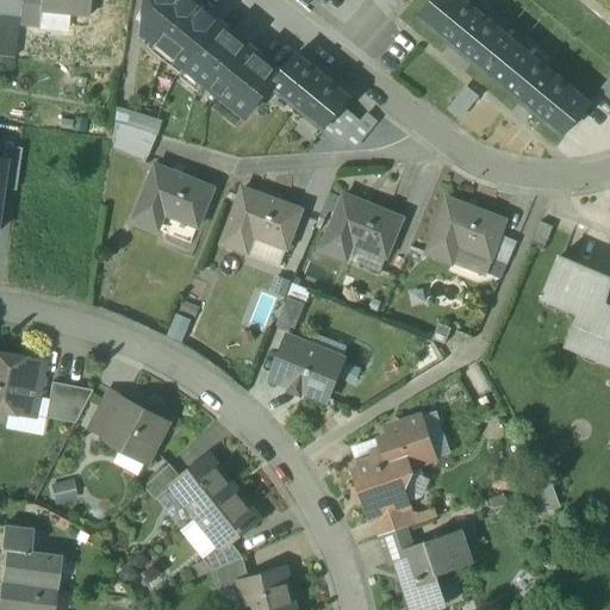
[(0,0),(0,13),(19,16),(20,0),(0,0)]
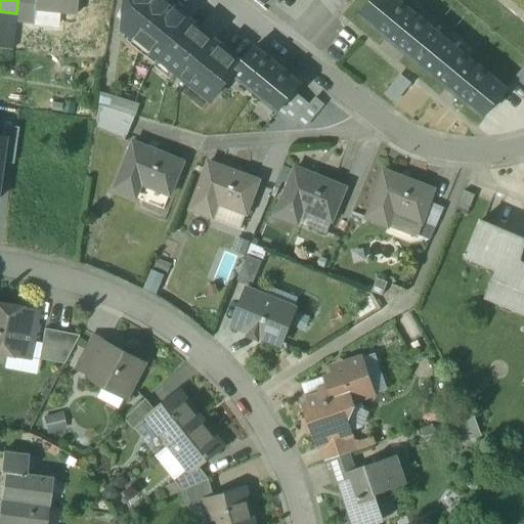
[(34,0),(17,0),(16,13),(16,22),(33,24),(35,9),(34,9),(34,0)]
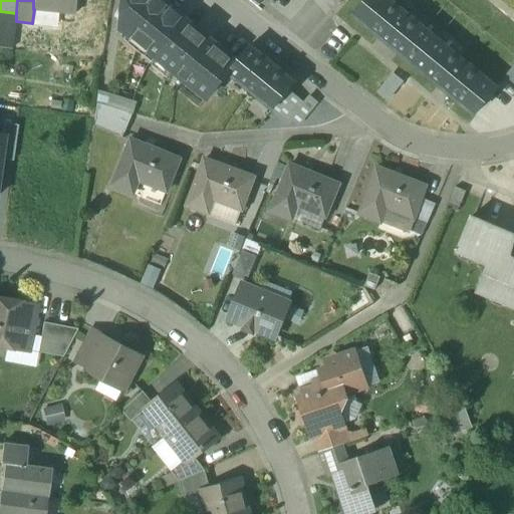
[(77,0),(33,0),(33,9),(34,9),(76,13),(77,0)]
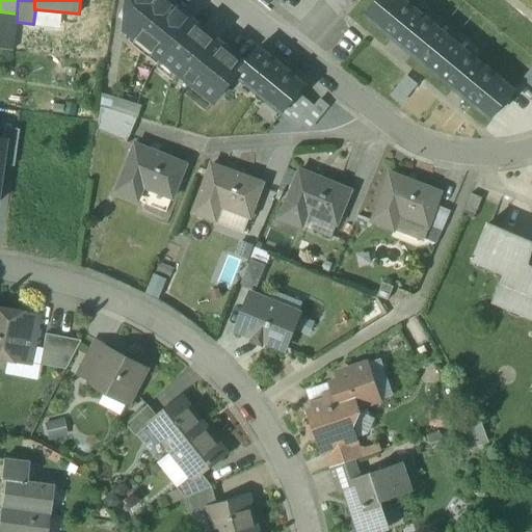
[(126,30),(161,59),(192,22),(165,0),(129,0),(128,10),(136,18),(126,30)]
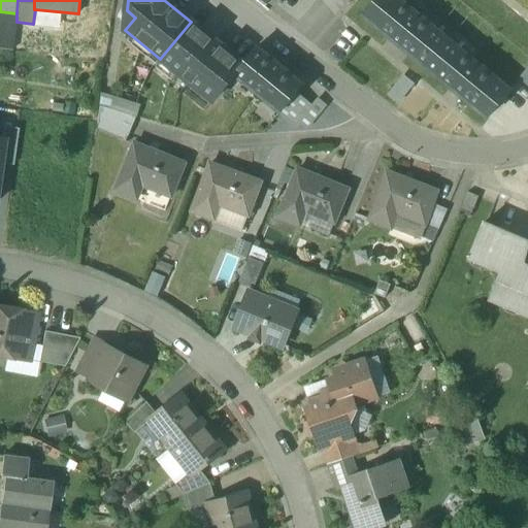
[(448,39),(400,0),(375,0),(362,17),(424,68),(448,39)]
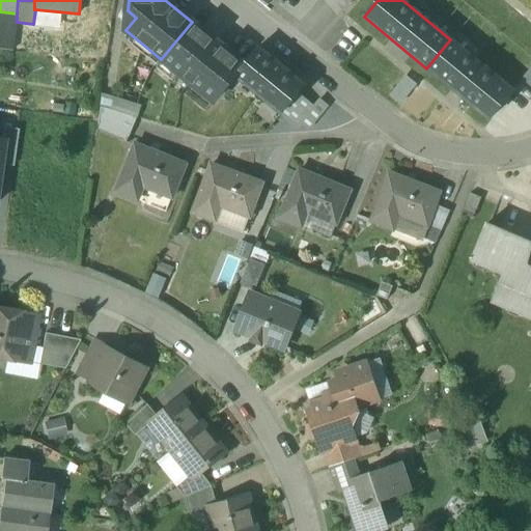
[(17,14),(0,11),(0,49),(11,51),(17,22),(17,14)]
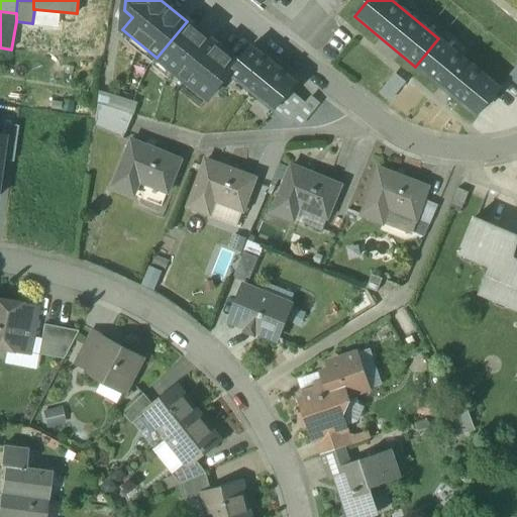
[(238,63),(187,21),(157,58),(208,100),(238,63)]
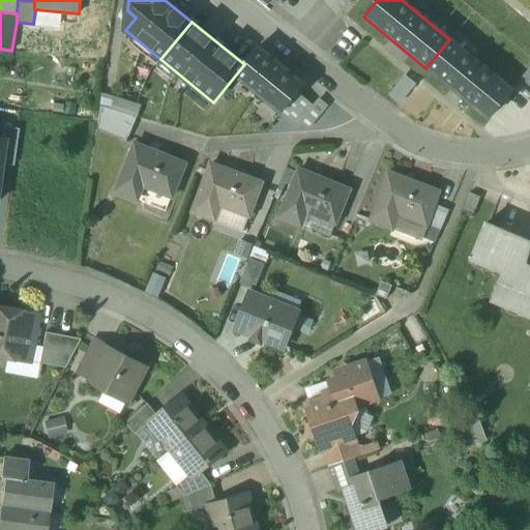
[(512,90),(449,39),(425,68),(489,119),(512,90)]
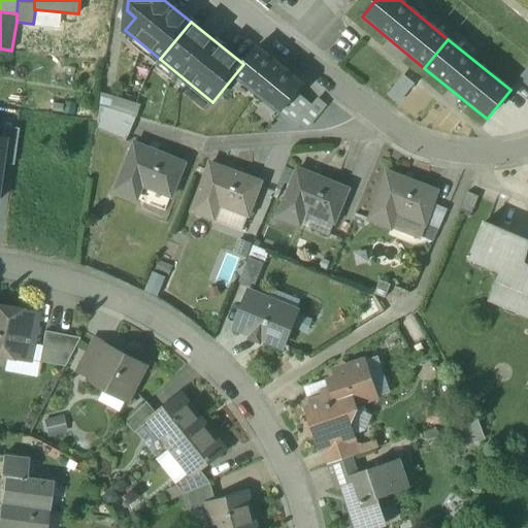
[(303,85),(258,47),(243,64),(234,76),(279,113),(297,92),(303,85)]
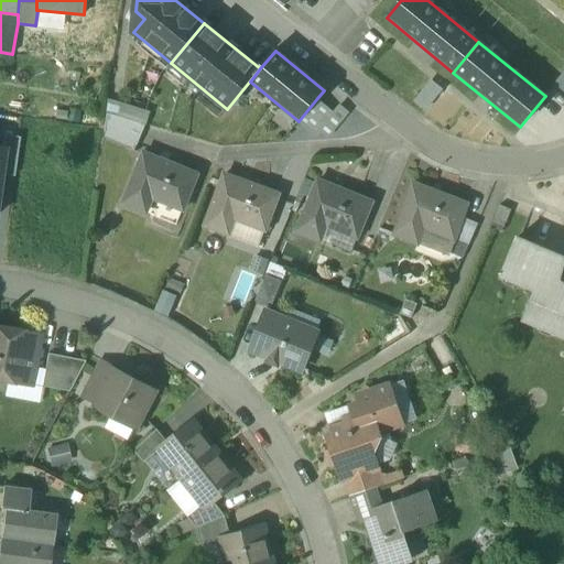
[(317,98),(299,121),(317,137),(336,114),(317,98)]
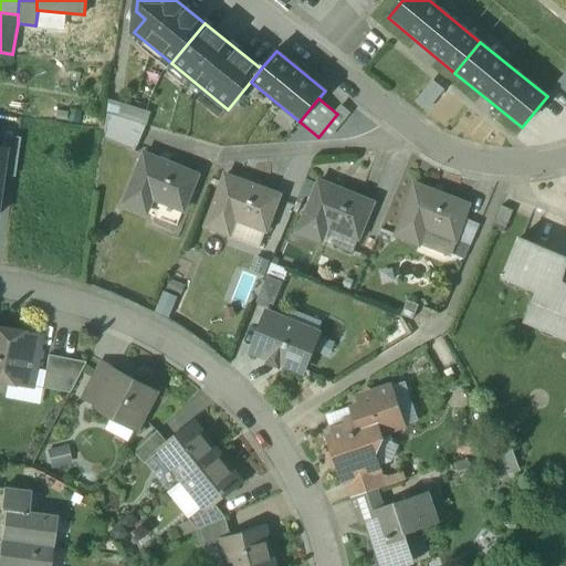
[(107,114),(146,126),(149,114),(112,102),(107,114)]
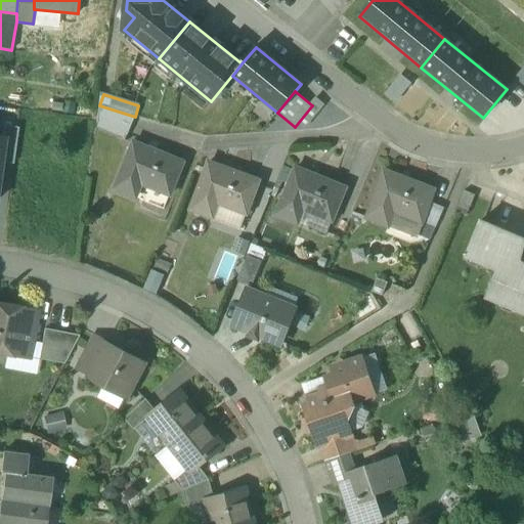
[(135,117),(99,105),(97,123),(127,135),(135,117)]
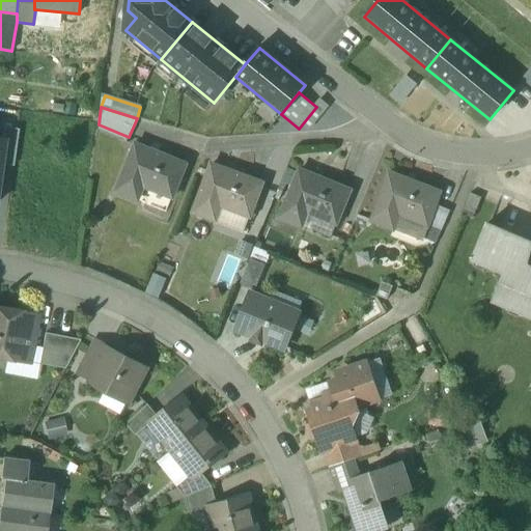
[(3,140),(0,164),(0,165),(14,167),(18,130),(3,129),(2,140),(3,140)]
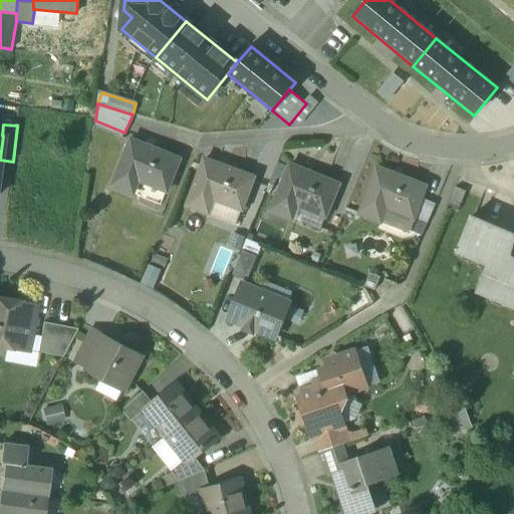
[(180,160),(131,141),(112,187),(133,195),(139,181),(167,192),(180,160)]
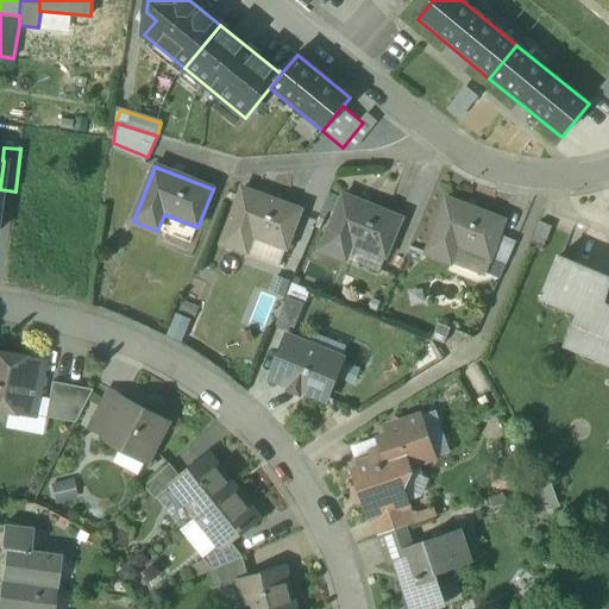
[(300,211),(243,189),(223,244),(246,253),(252,237),(286,249),(300,211)]
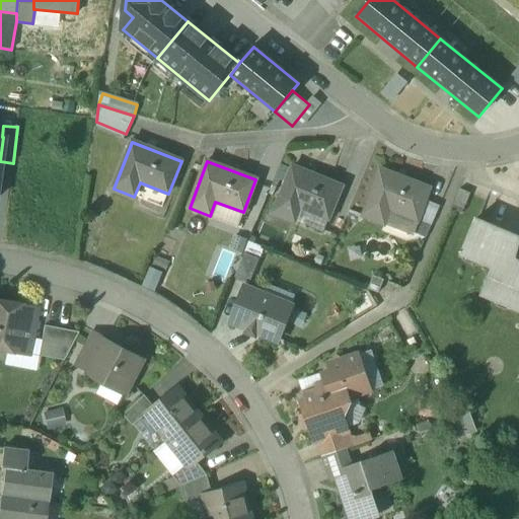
[(342,187),(293,167),(274,213),(294,221),(300,208),(328,219),(342,187)]
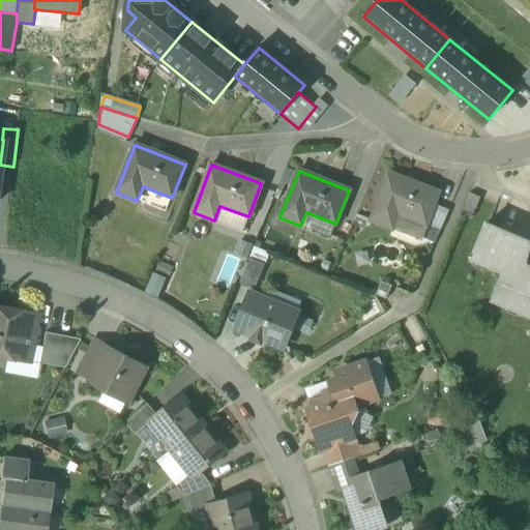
[(439,193),(389,173),(372,221),(392,229),(398,214),(427,226),(439,193)]
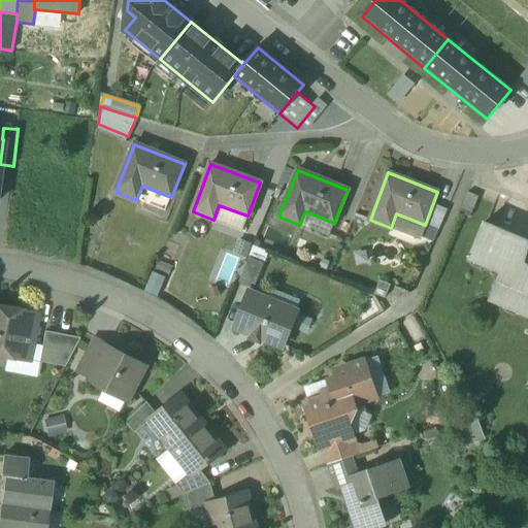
[(479,197),(468,193),(459,213),(469,218),(479,197)]
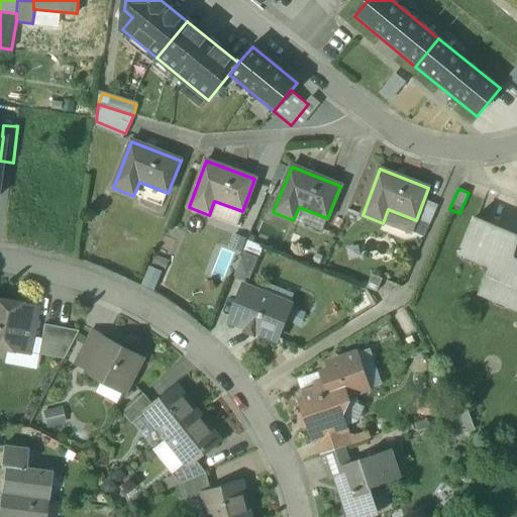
[(516,239),(516,237),(473,219),(458,252),(491,266),(479,293),(516,308),(516,262),(513,261),(516,239)]
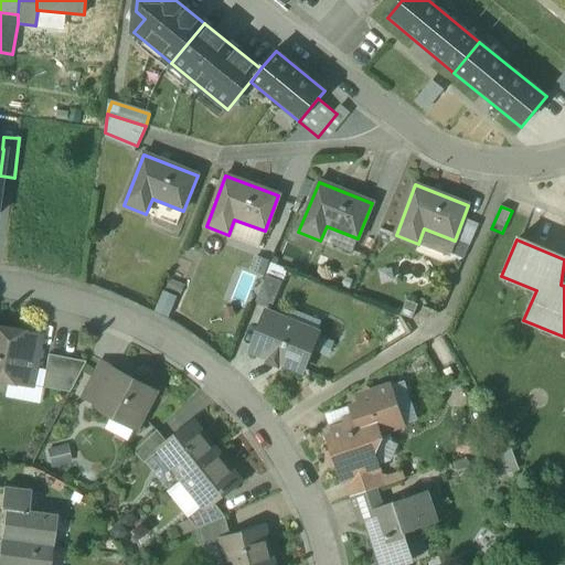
[(283,283),(266,276),(255,302),(272,309),(283,283)]
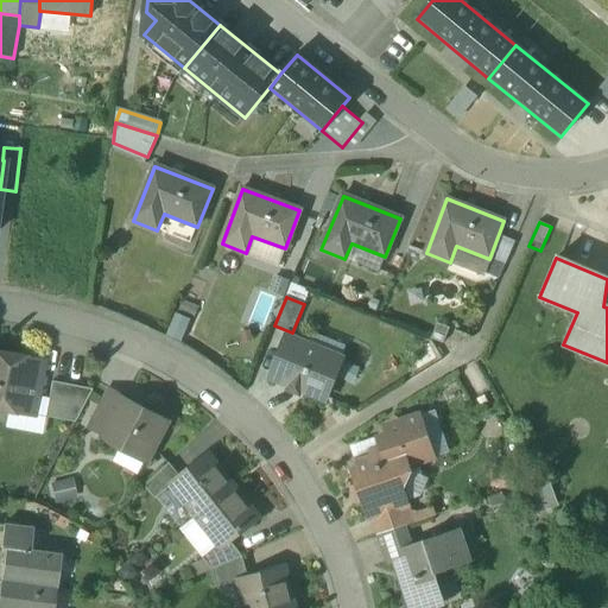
[(449,329),(437,324),(431,340),(443,344),(449,329)]
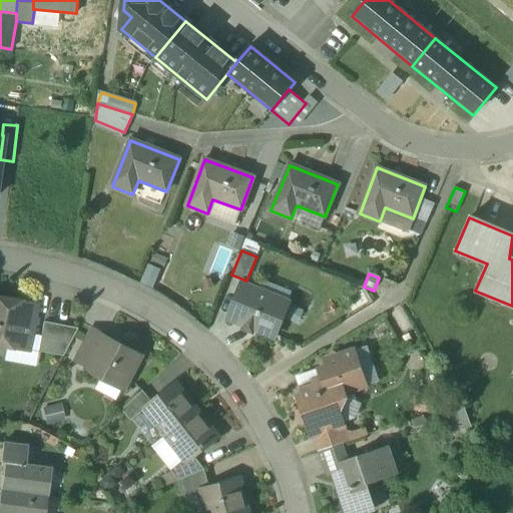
[(288,304),(241,285),(228,318),(243,324),(243,327),(243,329),(245,331),(247,332),(249,333),(252,332),(254,331),(255,329),(275,337),(288,304)]
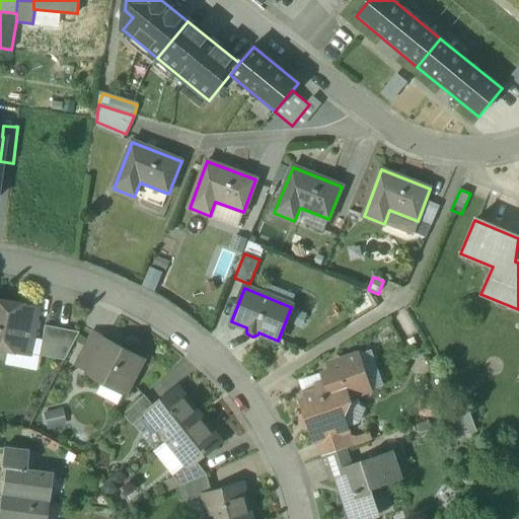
[(34,309),(0,303),(0,349),(26,354),(34,309)]
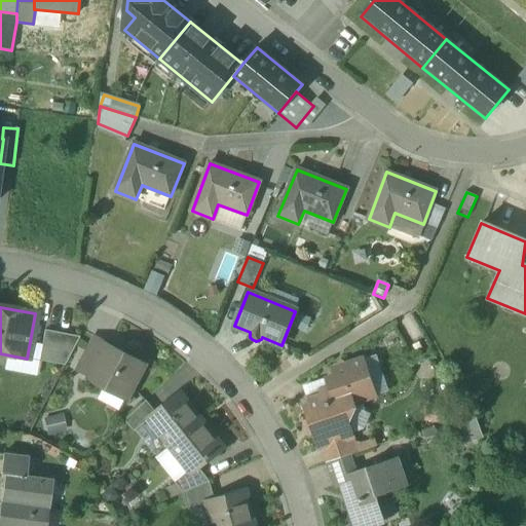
[(79,337),(44,331),(38,361),(64,366),(79,337)]
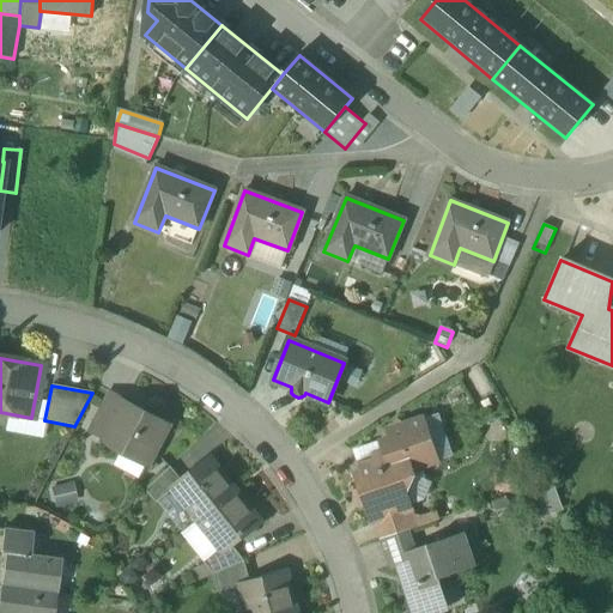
[(109,392),(89,430),(103,438),(104,438),(123,400),(109,392)]
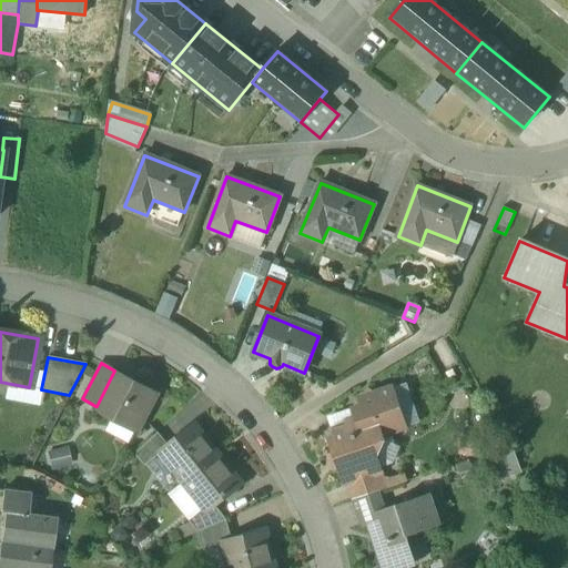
[(128,383),(114,376),(117,372),(114,371),(97,406),(95,406),(94,408),(117,421),(123,418),(139,426),(155,395),(131,382),(128,383)]
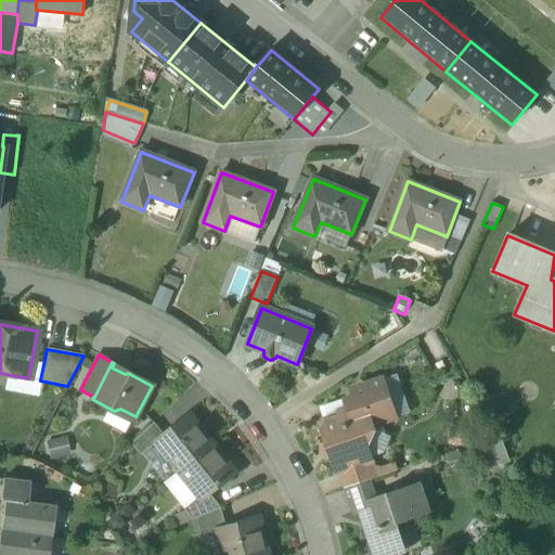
[(383,379),(364,386),(365,388),(352,392),(353,398),(346,400),(349,411),(365,405),(373,426),(396,418),(383,379)]
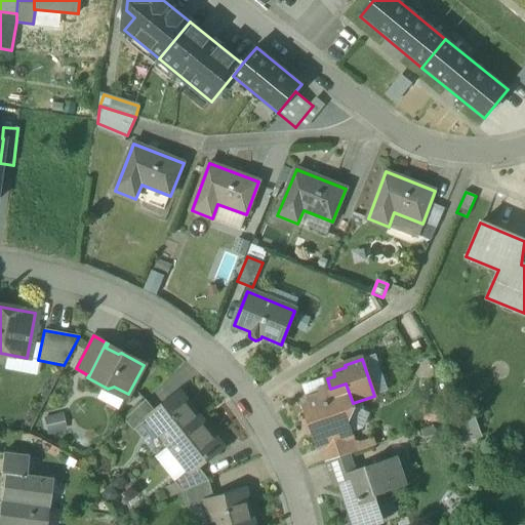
[(330,389),(320,392),(321,396),(304,402),(319,447),(321,447),(320,446),(338,440),(336,436),(350,432),(344,412),(350,410),(353,403),(346,384),(330,389)]
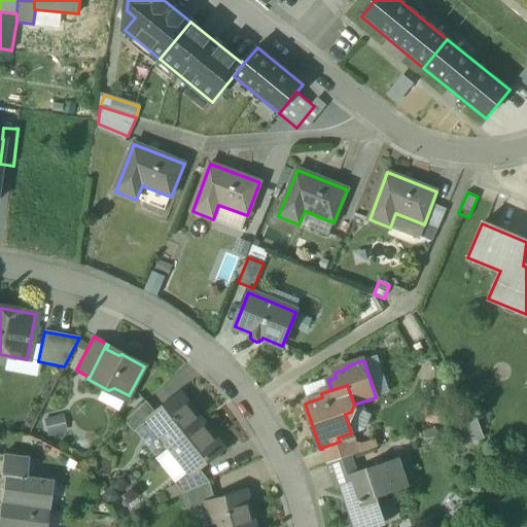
[(156,413),(149,419),(150,420),(171,447),(201,423),(180,395),(156,413)]
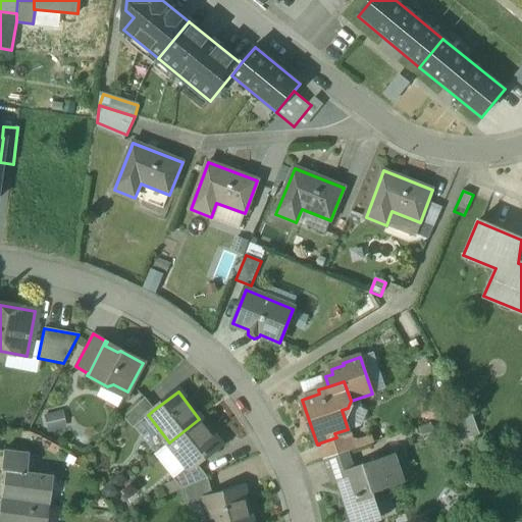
[(146,397),(124,418),(134,427),(149,416),(148,415),(155,409),(146,397)]
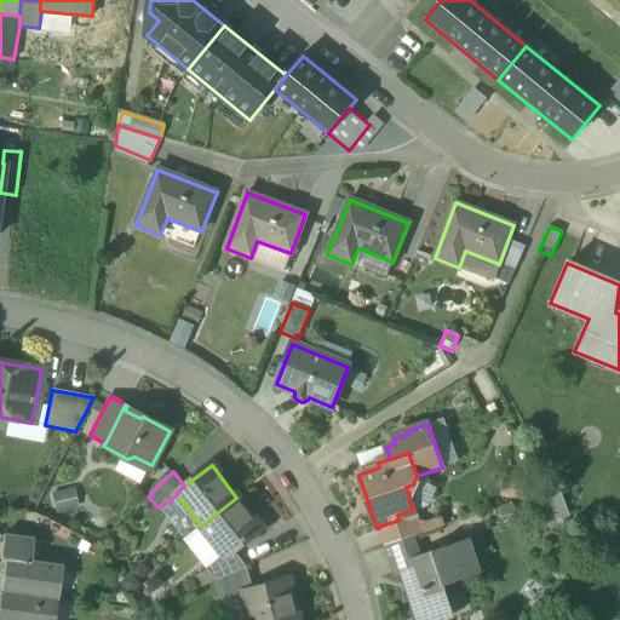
[(236,498),(201,526),(225,554),(227,556),(234,550),(262,528),(236,498)]
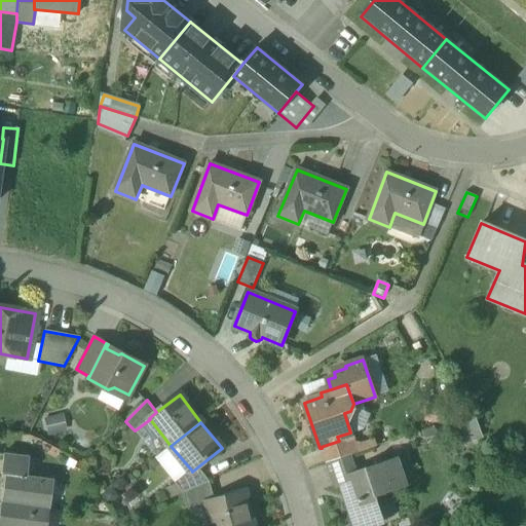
[(339,441),(321,447),(322,448),(328,463),(351,455),(358,453),(350,433),(337,437),(339,441)]
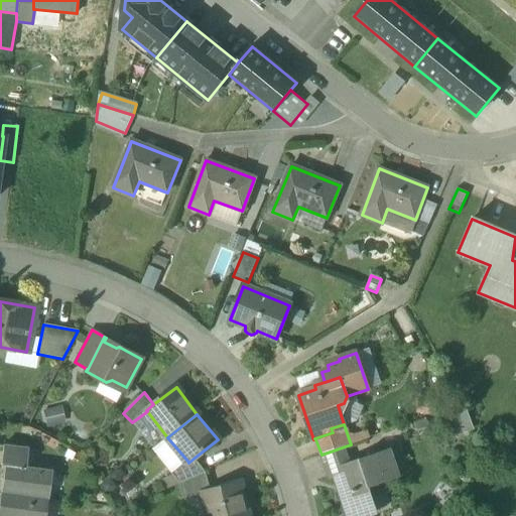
[(345,446),(321,455),(330,479),(334,477),(340,475),(339,473),(351,470),(349,463),(350,462),(345,446)]
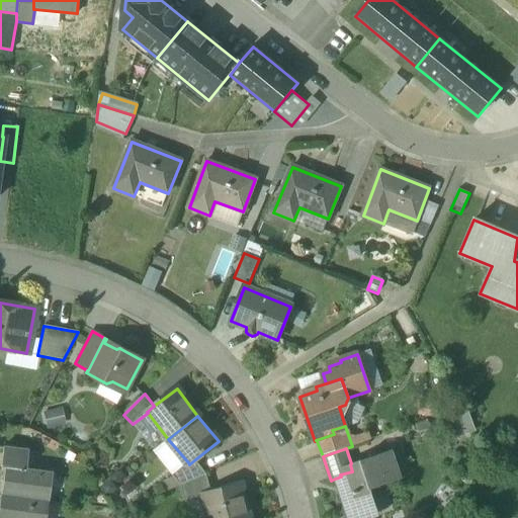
[(2,450),(0,465),(0,467),(4,468),(4,467),(24,469),(26,454),(2,450)]
